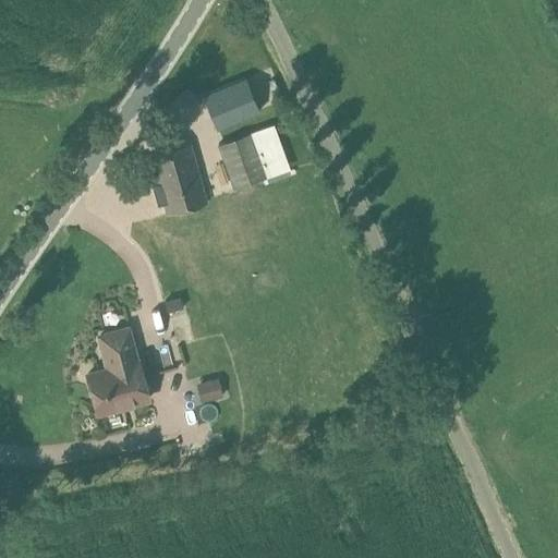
[(245,77),(203,96),(217,130),(259,112),(245,77)]
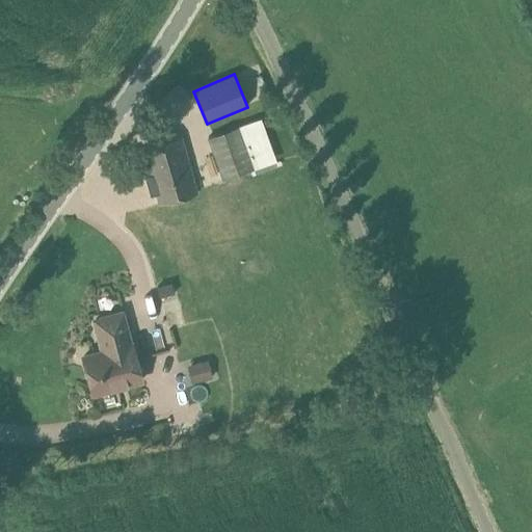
[(169,116),(192,98),(182,84),(158,102),(169,116)]
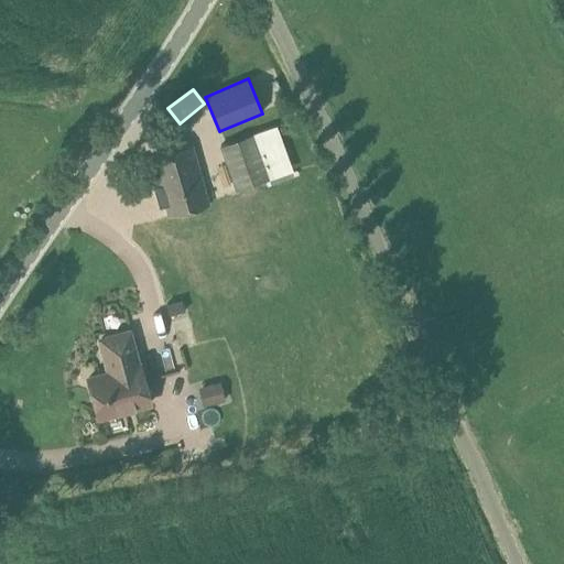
[(253,134),(220,145),(237,191),(240,191),(257,184),(269,180),(293,170),(278,126),(253,134)]
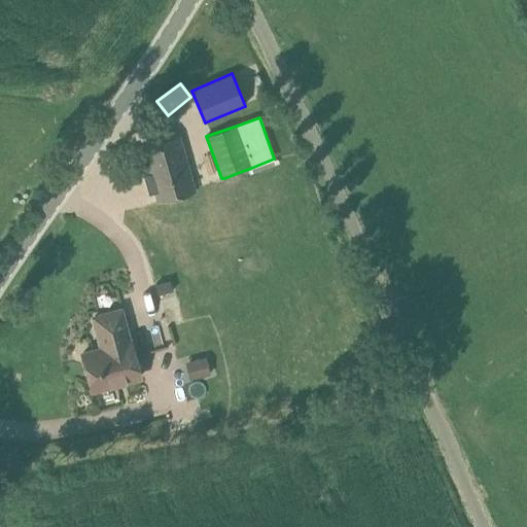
[(156,203),(197,191),(181,136),(142,146),(150,174),(143,176),(149,197),(154,196),(156,203)]
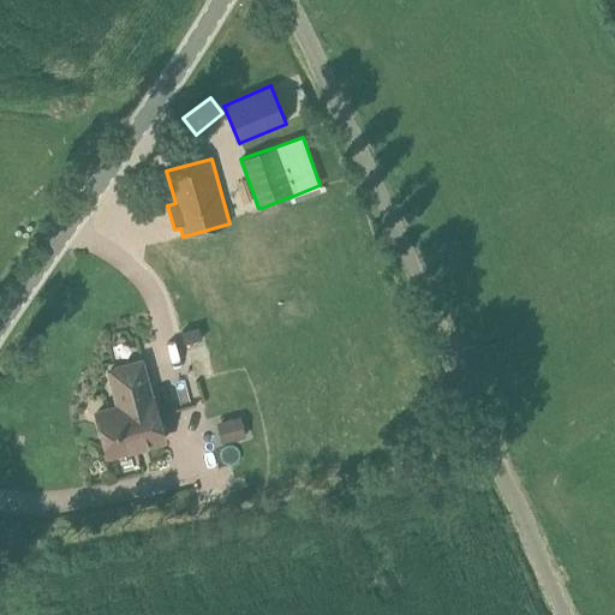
[(185,344),(208,336),(206,326),(181,333),(185,344)]
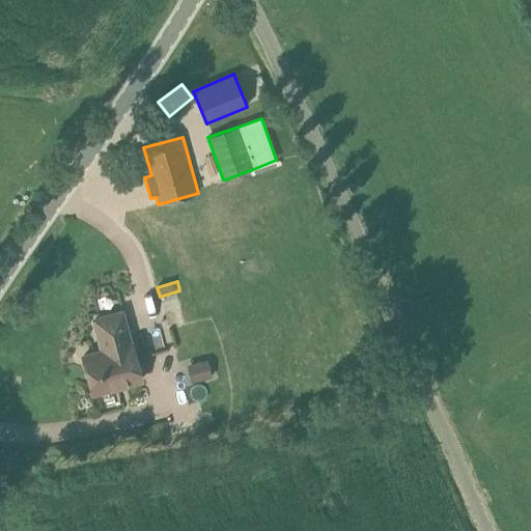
[(94,320),(104,352),(83,357),(94,393),(143,379),(132,342),(130,343),(120,312),(94,320)]
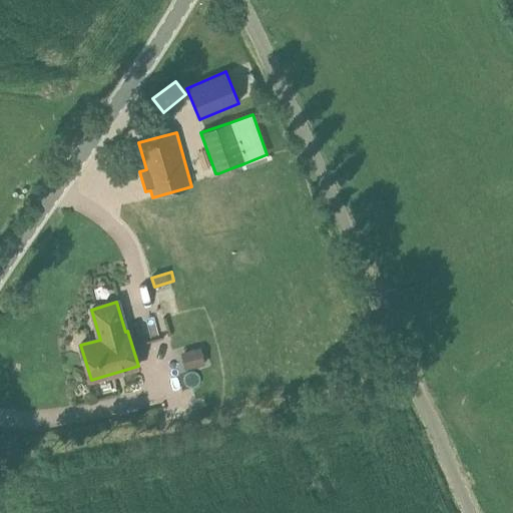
[(173,351),(176,367),(195,364),(193,348),(173,351)]
